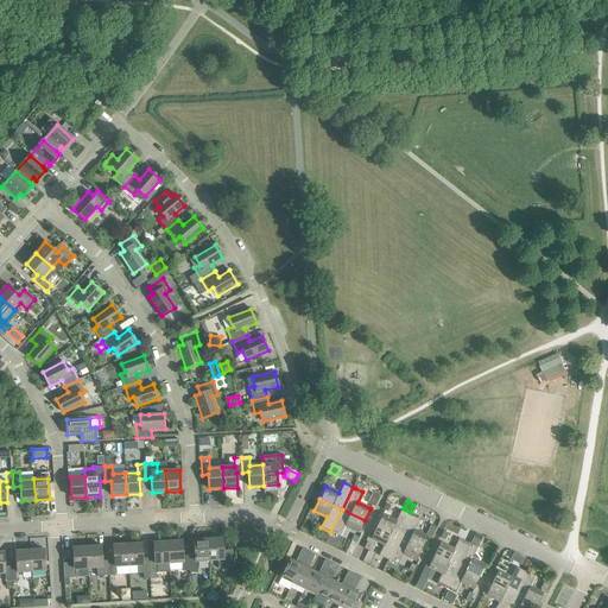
[(342,510),(330,532),(340,537),(346,526),(359,533),(365,520),(342,510)]
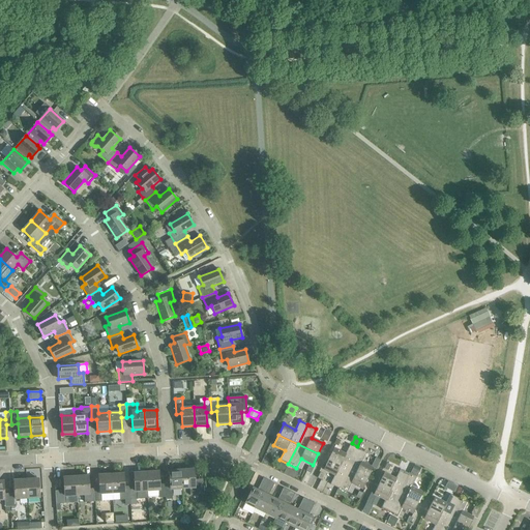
[(333,448),(328,460),(348,469),(358,449),(350,445),(345,454),(333,448)]
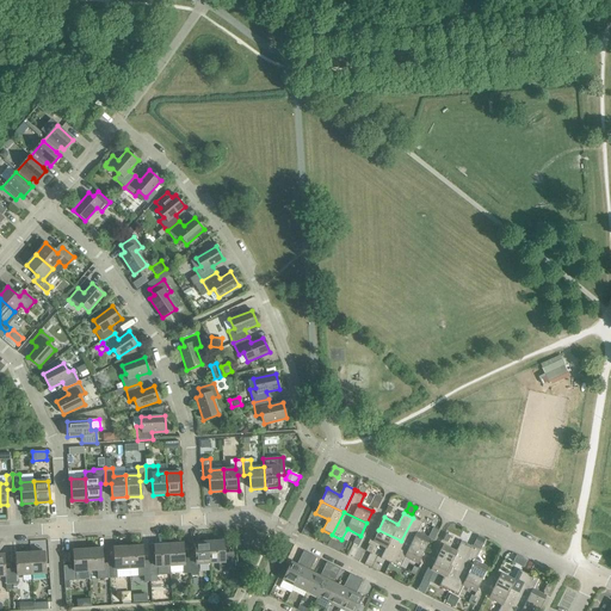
[(413,518),(401,541),(424,551),(430,539),(417,532),(423,523),(413,518)]
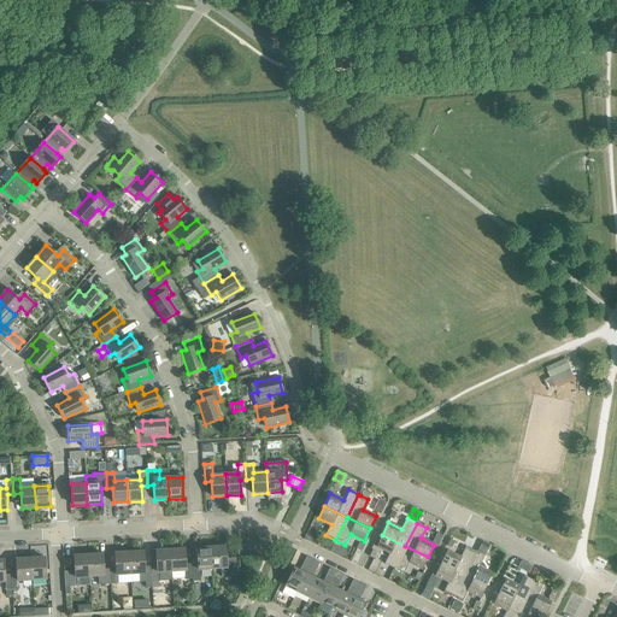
[(385,564),(394,569),(405,546),(382,535),(376,547),(389,553),(385,564)]
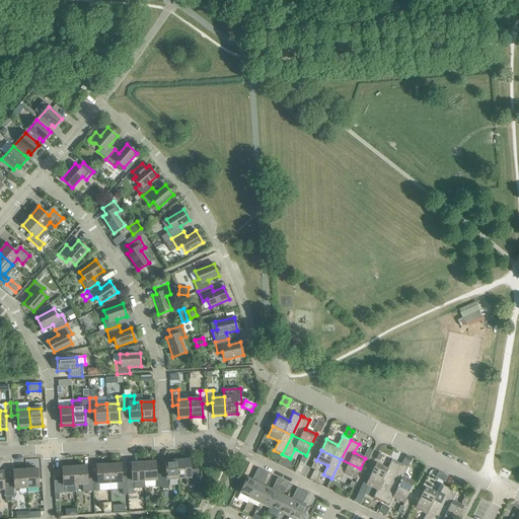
[(274,451),(271,458),(278,461),(281,454),(274,451)]
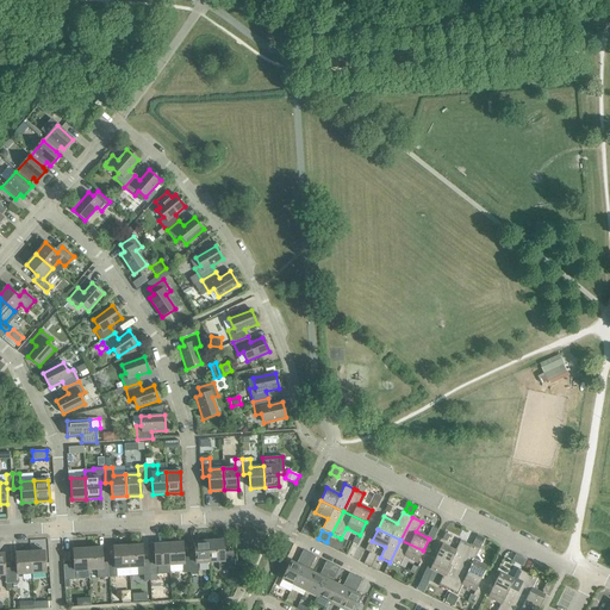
[(484,539),(478,535),(472,546),(479,548),(484,539)]
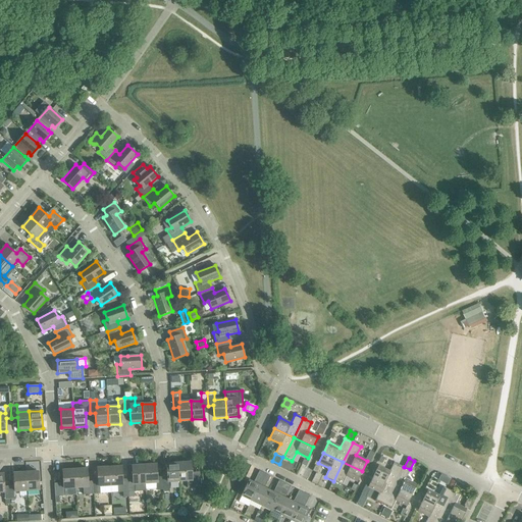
[(191,462),(178,463),(179,481),(191,480),(191,487),(198,487),(197,475),(192,475),(191,462)]
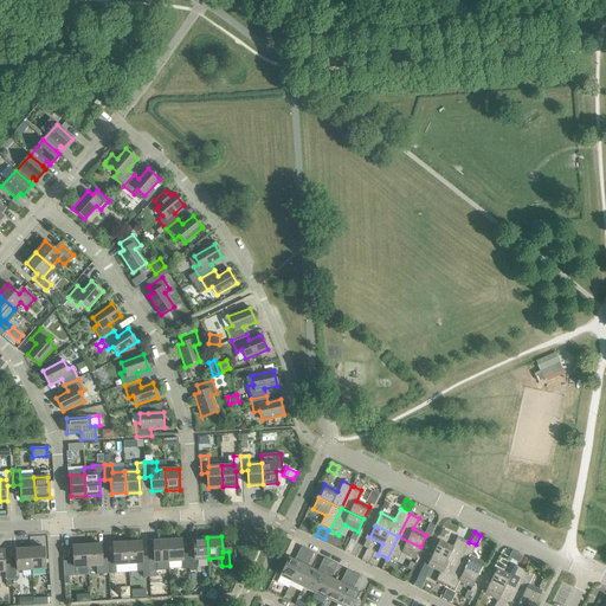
[(398,536),(387,559),(397,563),(401,553),(414,560),(420,547),(398,536)]
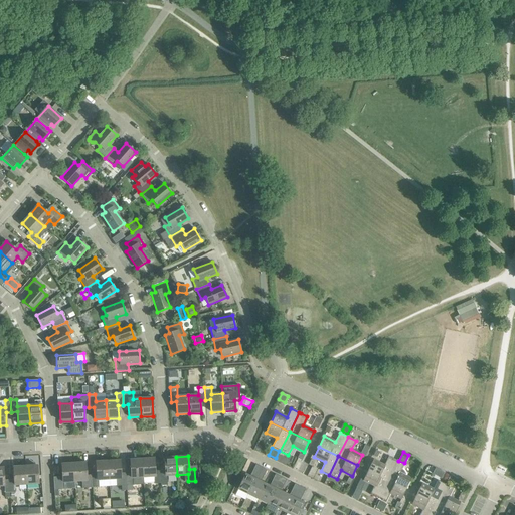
[(165,470),(160,471),(161,483),(161,486),(167,485),(166,476),(177,475),(176,457),(164,458),(165,470)]
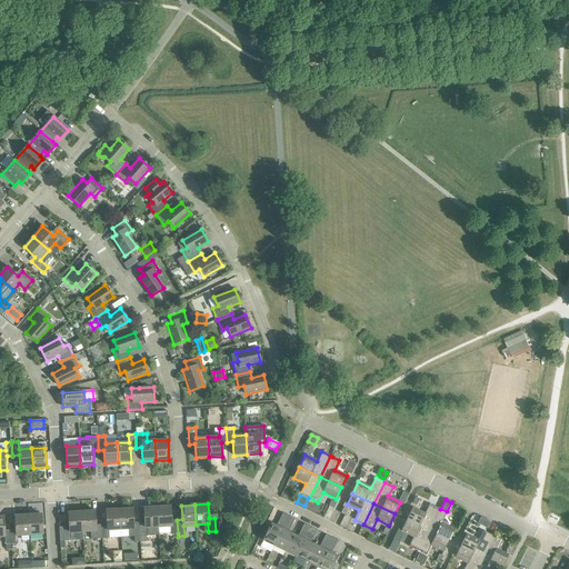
[(412,508),(407,519),(428,530),(438,509),(429,505),(425,513),(412,508)]
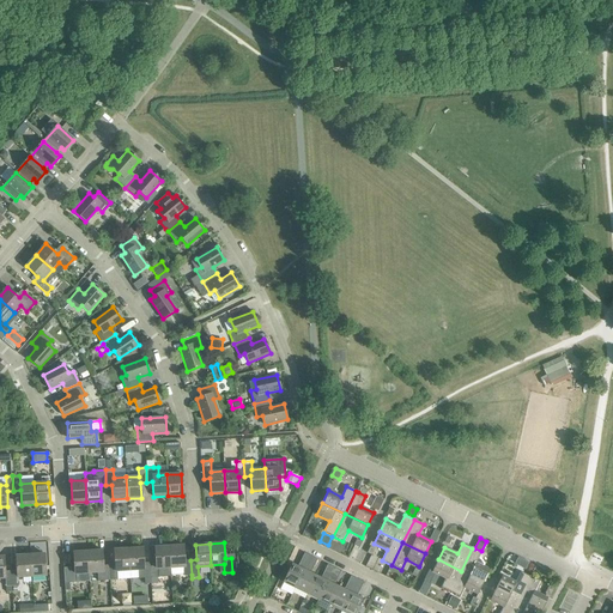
[(156,563),(150,563),(151,577),(157,577),(158,577),(158,569),(170,568),(169,546),(155,547),(156,563)]
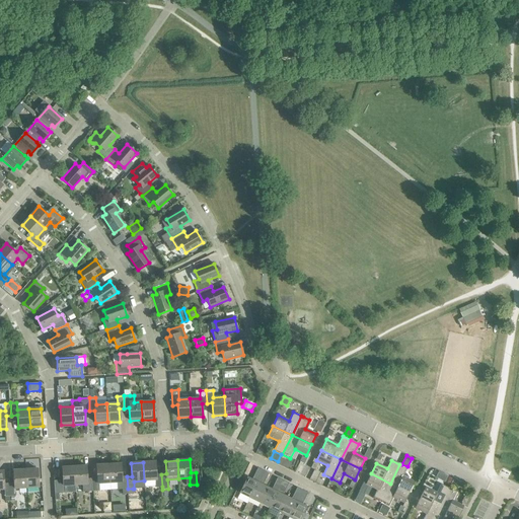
[(155,462),(143,462),(144,480),(155,479),(155,488),(162,487),(161,474),(156,474),(155,462)]
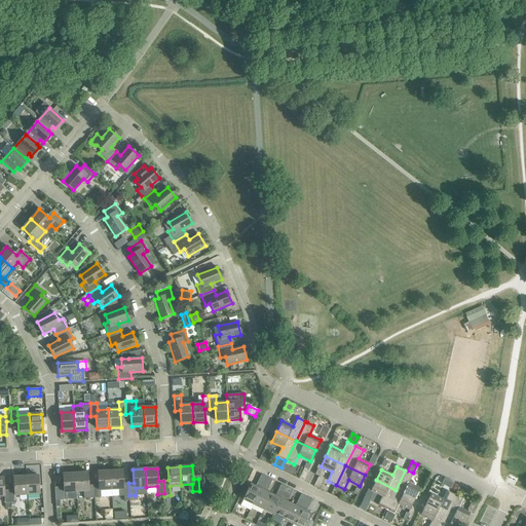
[(101,490),(111,489),(110,471),(98,472),(99,485),(94,485),(95,497),(101,497),(101,490)]
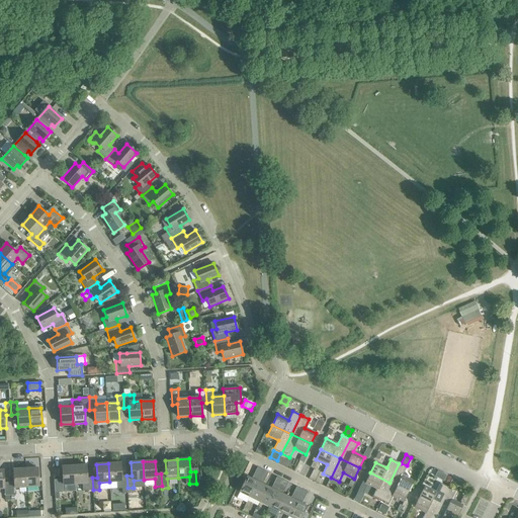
[(108,463),(109,482),(116,482),(117,489),(122,489),(122,494),(127,493),(127,488),(126,476),(121,476),(120,463),(108,463)]
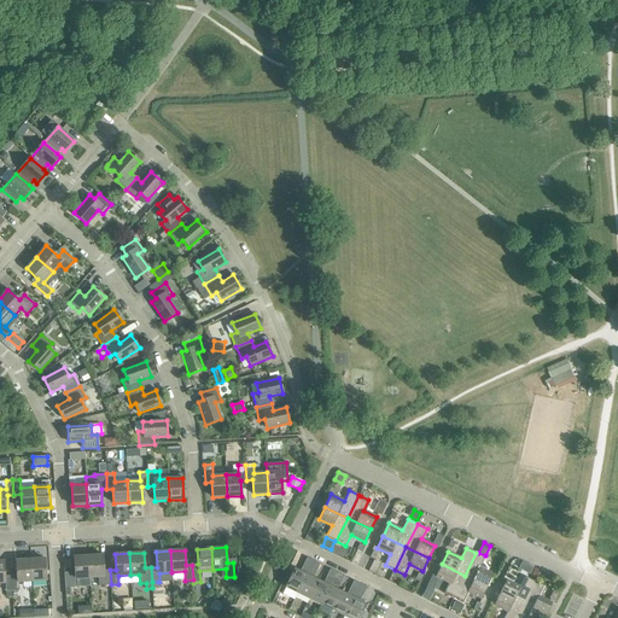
[(476,553),(465,576),(488,587),(494,575),(481,567),(485,558),(476,553)]
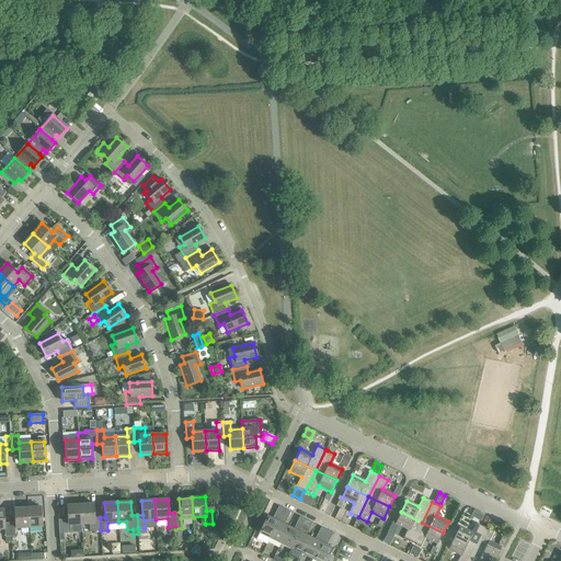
[(90,531),(101,530),(100,517),(94,517),(93,504),(80,505),(81,524),(89,524),(90,531)]
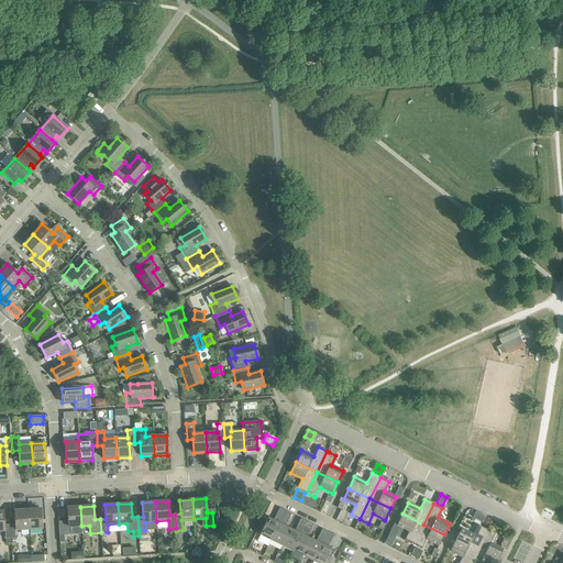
[(70,527),(81,526),(80,507),(67,507),(68,521),(63,521),(64,536),(70,534),(70,527)]
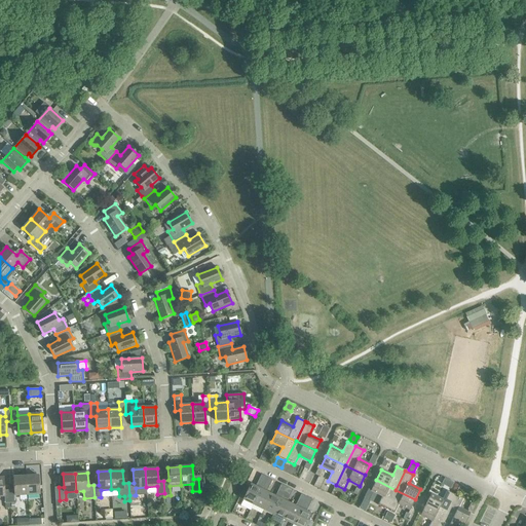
[(242,499),(253,504),(266,477),(261,475),(255,486),(250,484),(242,499)]
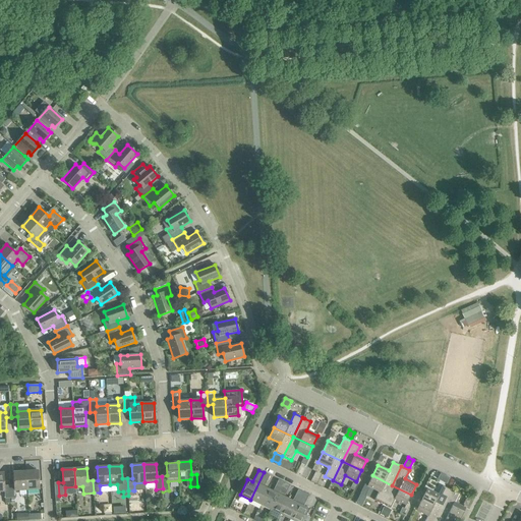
[(14,485),(9,485),(10,498),(14,498),(15,498),(14,490),(26,489),(25,471),(13,472),(14,485)]
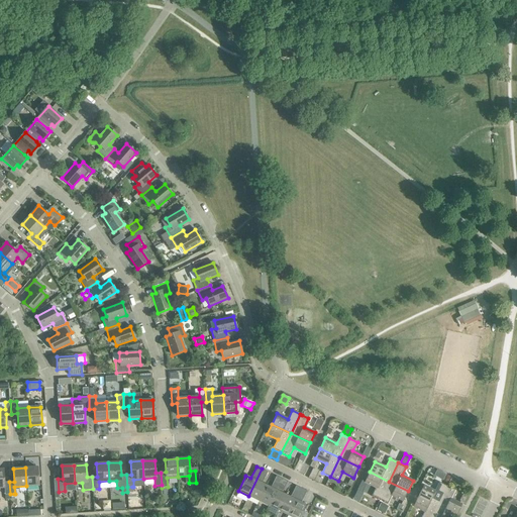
[(37,468),(25,468),(26,486),(38,486),(37,468)]
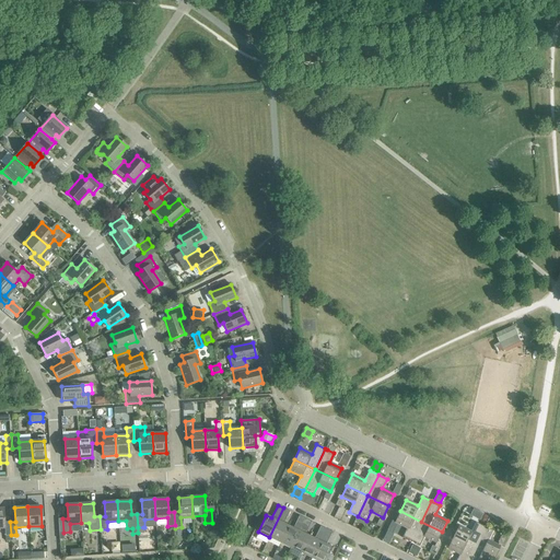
[(269,537),(280,543),(288,526),(283,523),(290,511),(283,508),(269,537)]
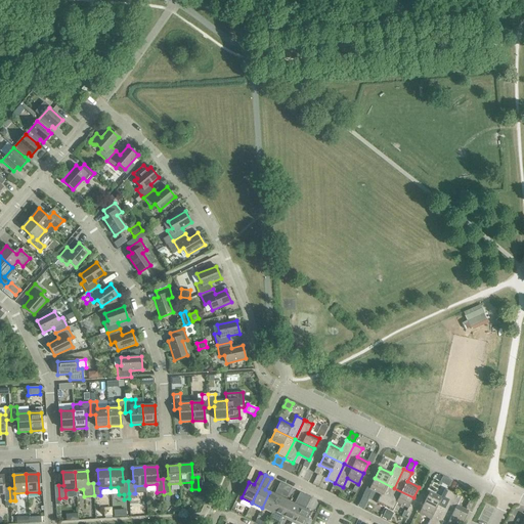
[(3,476),(0,476),(0,493),(4,494),(5,501),(10,500),(9,488),(4,488),(3,476)]
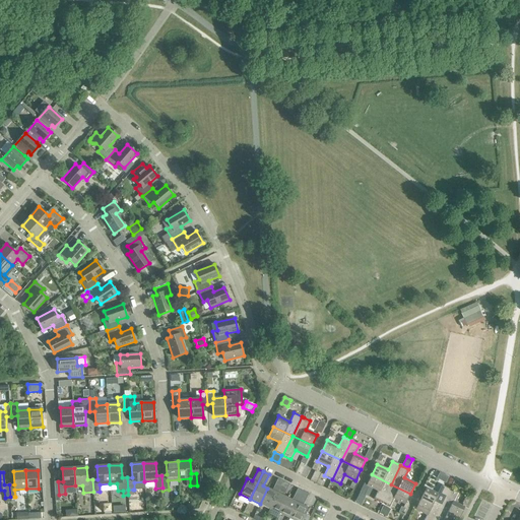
[(373,500),(381,504),(391,484),(372,474),(367,485),(378,491),(373,500)]
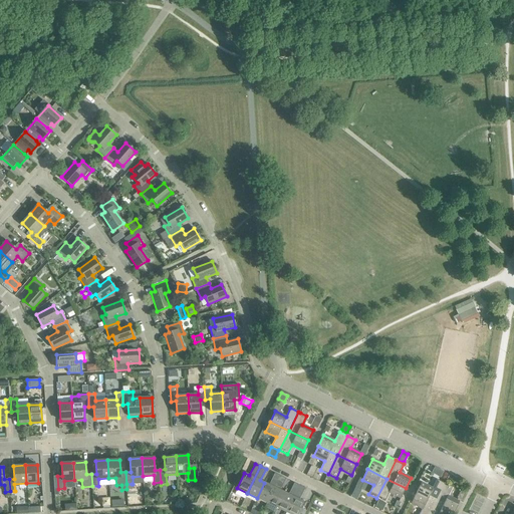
[(257,498),(266,503),(280,476),(274,473),(269,485),(264,483),(257,498)]
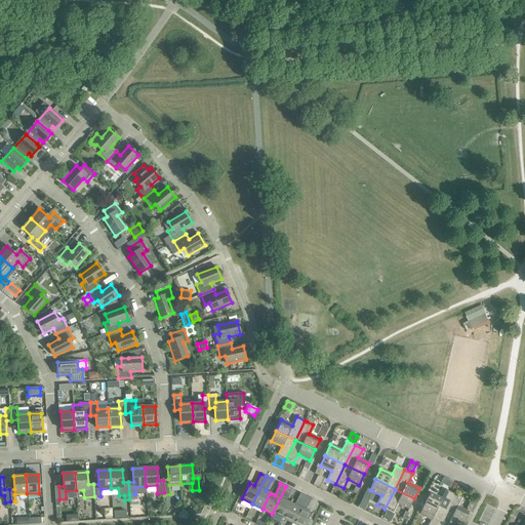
[(272,514),(282,519),(290,502),(285,500),(291,489),(286,486),(272,514)]
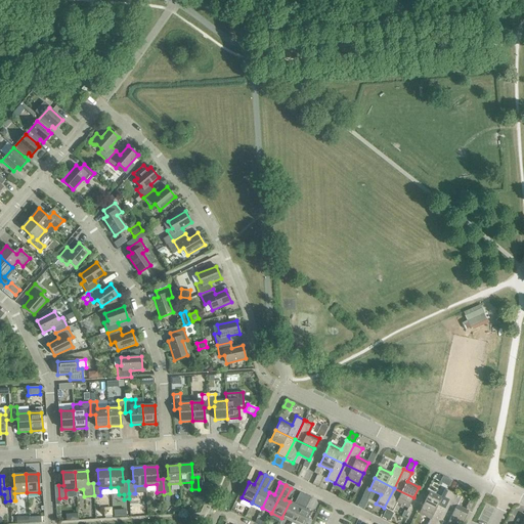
[(394,488),(384,508),(392,512),(397,503),(408,508),(413,497),(394,488)]
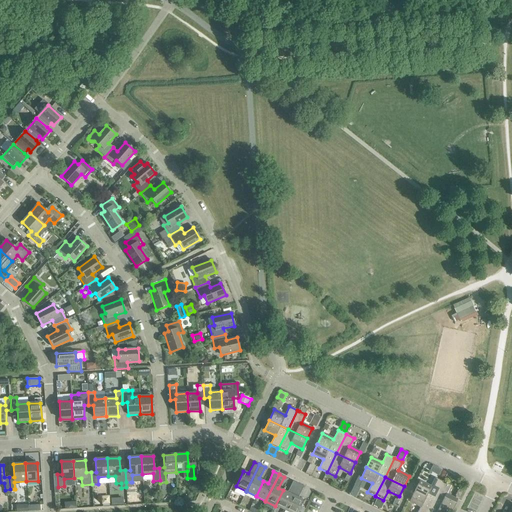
[(419,481),(414,491),(433,501),(443,481),(435,478),(430,486),(419,481)]
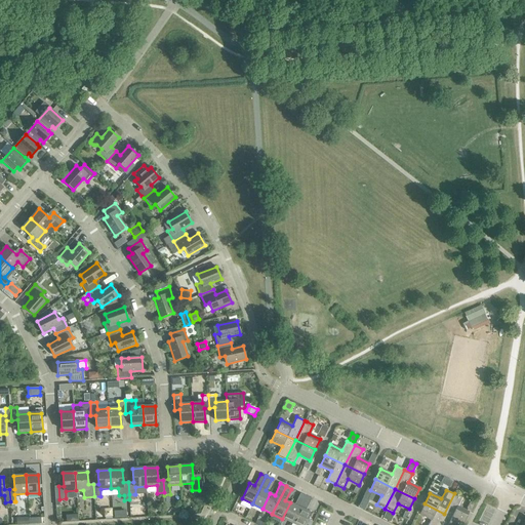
[(282,519),(292,523),(306,495),(300,493),(294,505),(290,502),(282,519)]
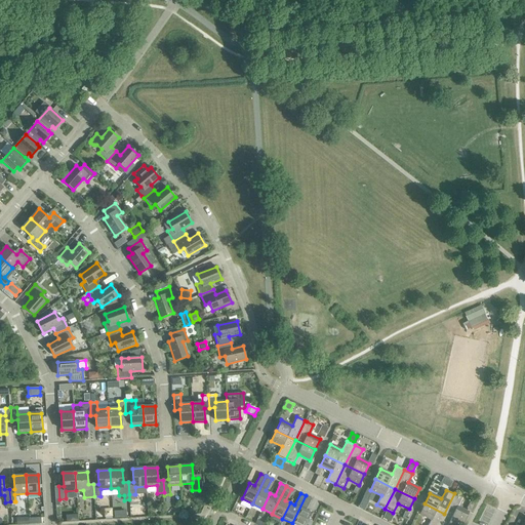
[(454,493),(444,514),(463,523),(469,512),(457,507),(462,497),(454,493)]
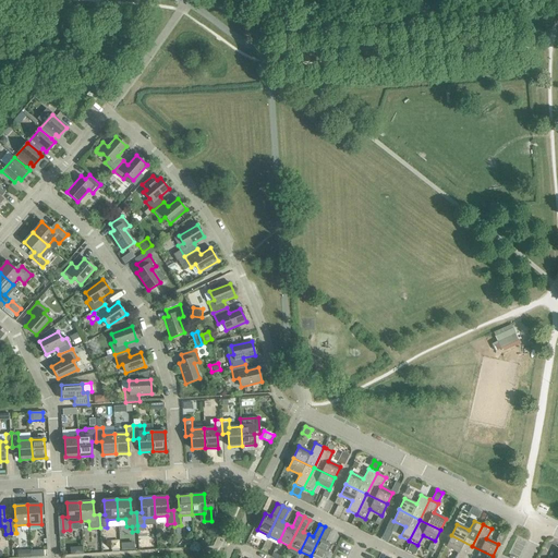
[(325,526),(311,556),(314,557),(323,557),(330,545),(325,543),(330,530),(325,526)]
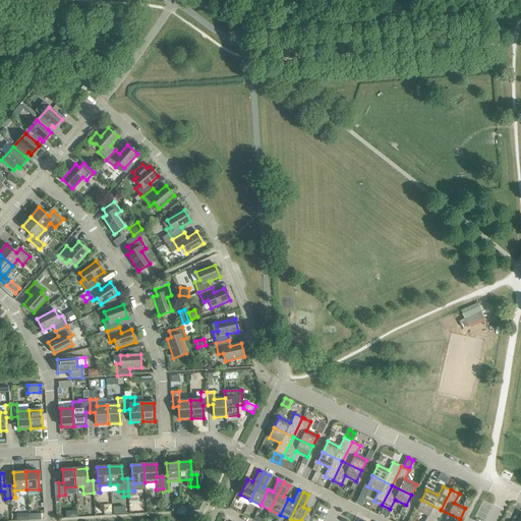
[(424,520),(435,520),(441,510),(421,500),(416,511),(427,516),(424,520)]
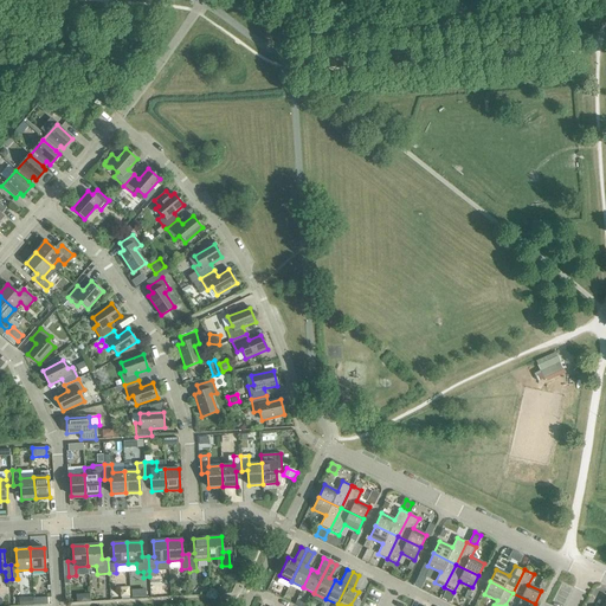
[(446,590),(442,599),(449,601),(452,593),(446,590)]
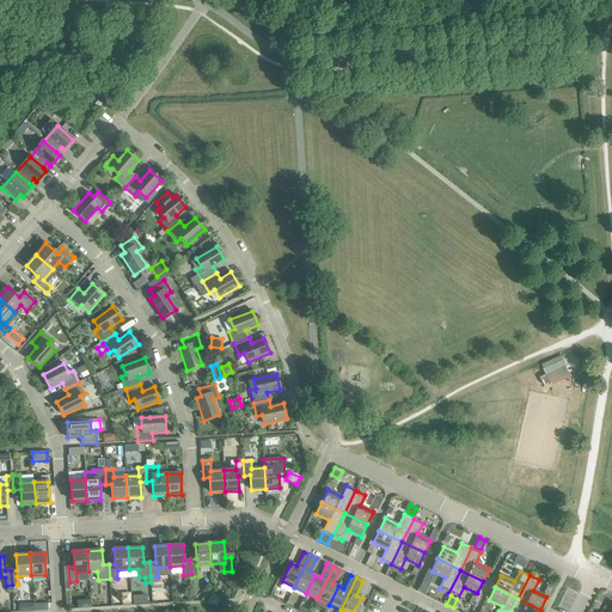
[(518,599),(510,611),(539,611),(540,610),(518,599)]
